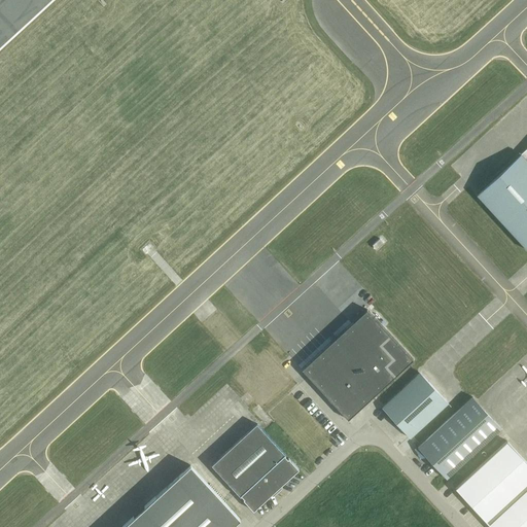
[(526,160),(521,153),(477,195),(526,249),(526,160)]
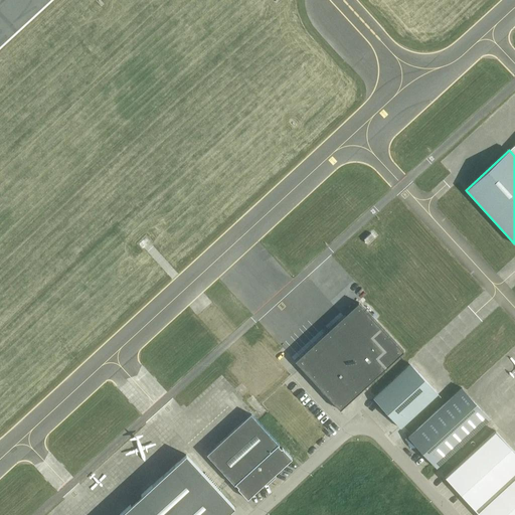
[(358,302),(295,360),(295,361),(299,365),(334,403),(340,410),(359,392),(403,351),(358,302)]
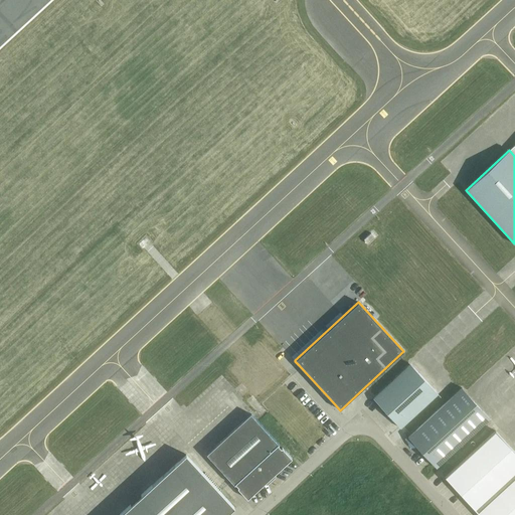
[(410,364),(373,398),(388,414),(392,418),(400,427),(438,393),(410,364)]
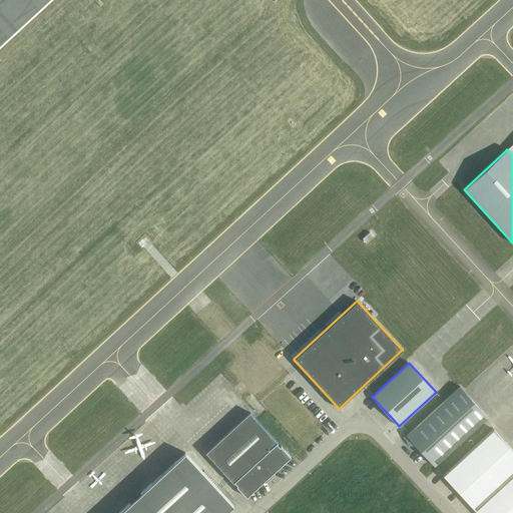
[(460,387),(407,436),(424,454),(430,461),(435,466),(488,417),(464,390),(460,387)]
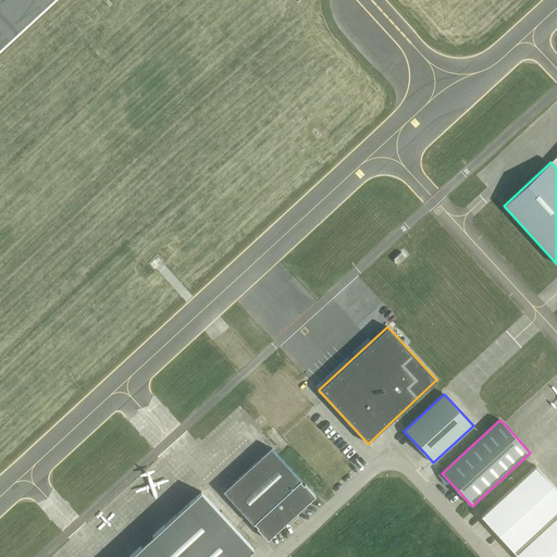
[(257,528),(268,540),(316,495),(305,484),(304,484),(300,481),(301,480),(271,447),(224,492),(254,524),(255,524),(258,528),(257,528)]
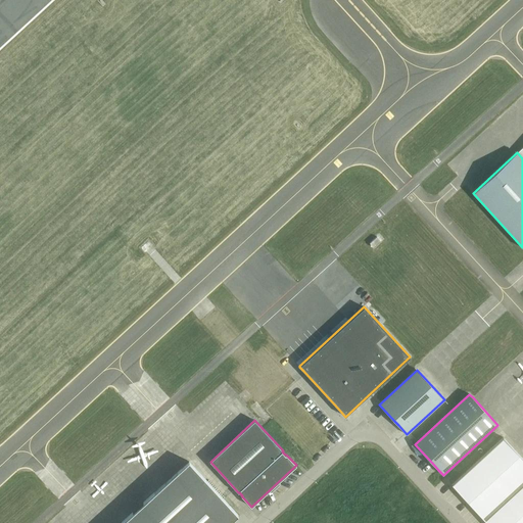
[(522,522),(522,459),(504,438),(453,485),(487,522),(522,522)]
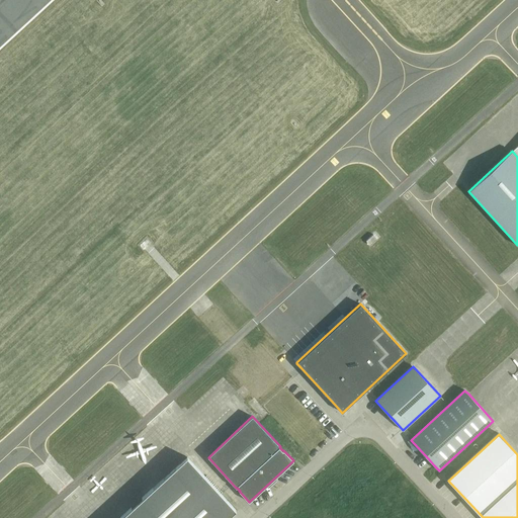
[(227,517),(236,510),(187,457),(120,517),(227,517)]
